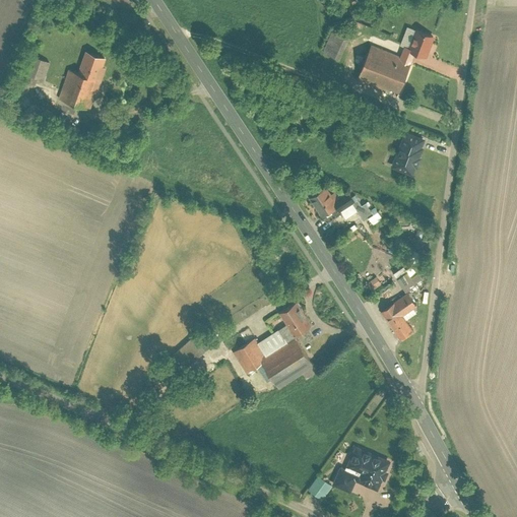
[(401,60),(370,47),(358,77),(399,94),(416,52),(428,57),(437,36),(409,24),(401,45),(406,47),(401,60)]
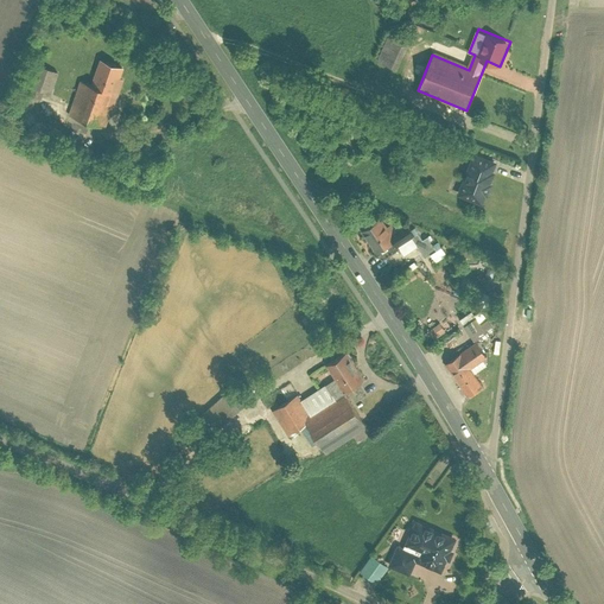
[(389,30),(375,63),(393,70),(407,38),(389,30)]
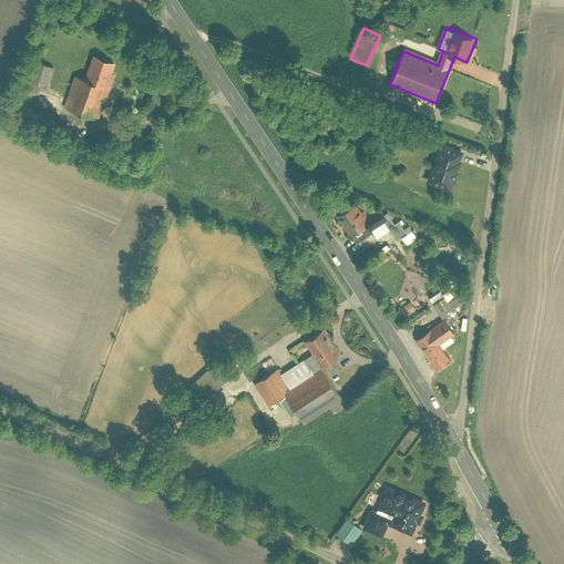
[(75,75),(63,109),(98,121),(104,100),(109,101),(118,73),(113,72),(116,61),(95,54),(88,79),(75,75)]
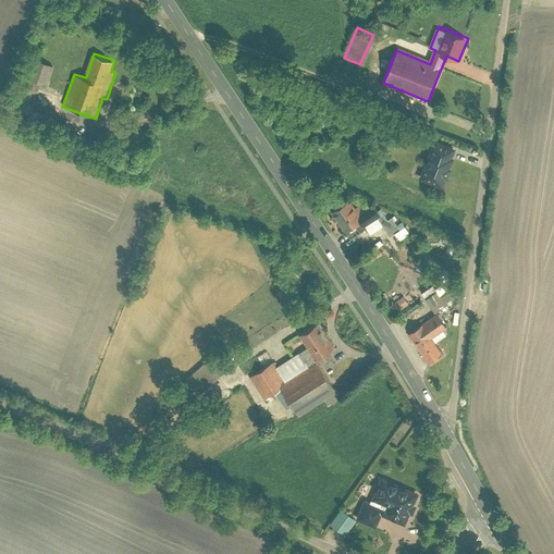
[(56,66),(41,61),(31,89),(39,93),(41,85),(48,87),(56,66)]
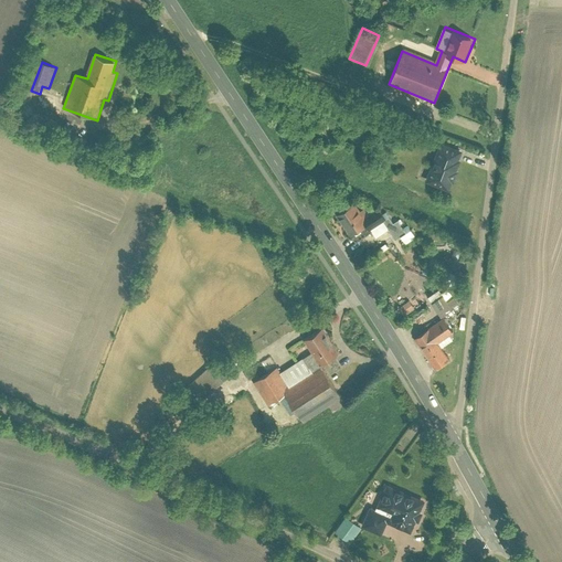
[(426,184),(449,192),(462,152),(439,145),(426,184)]
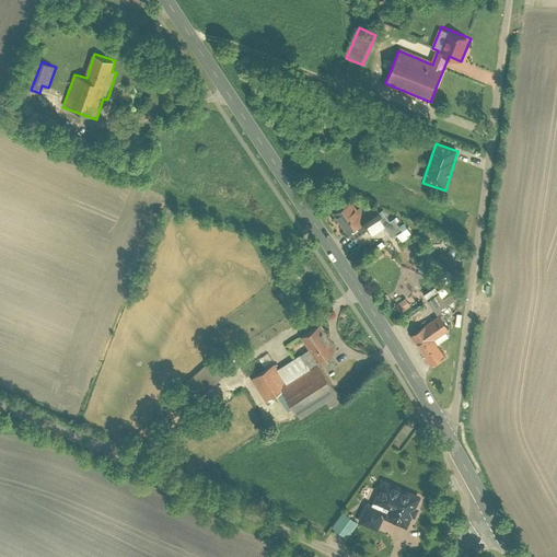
[(415,177),(422,180),(427,162),(419,160),(415,177)]
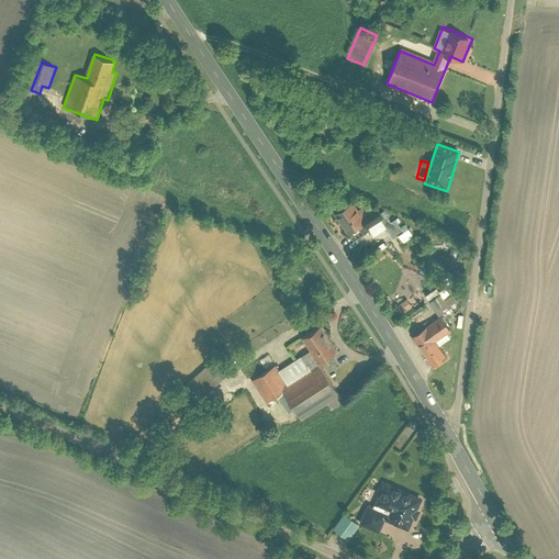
[(353,204),(334,215),(347,237),(366,226),(353,204)]
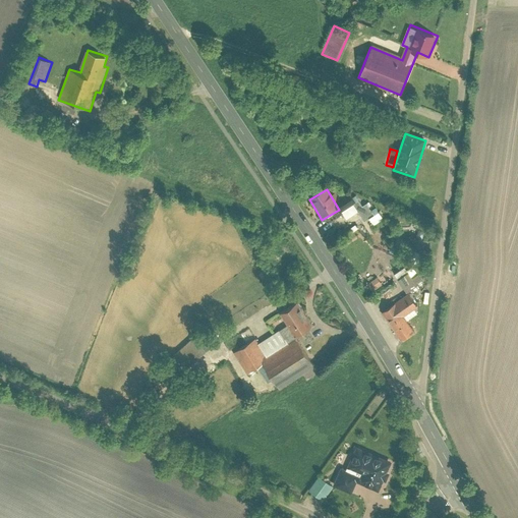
[(340,210),(347,221),(357,214),(362,222),(373,215),(366,205),(362,208),(356,199),(340,210)]
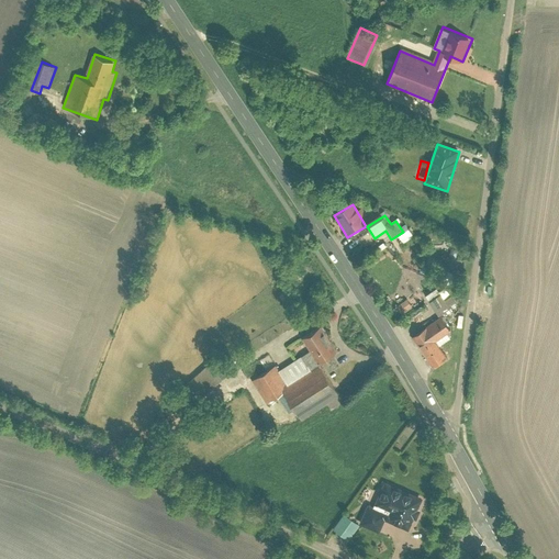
[(398,236),(402,244),(413,238),(409,231),(398,236)]
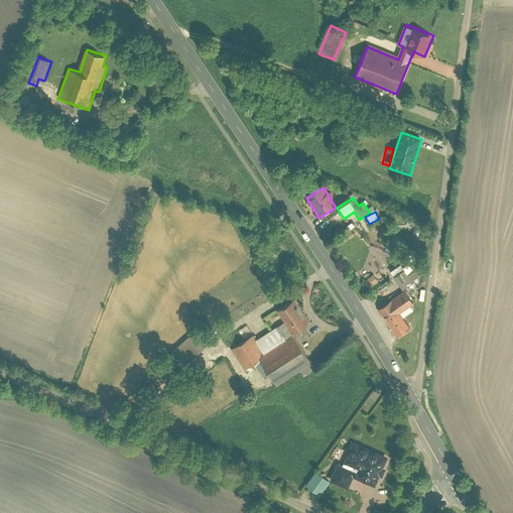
[(407,249),(403,260),(414,264),(418,253),(407,249)]
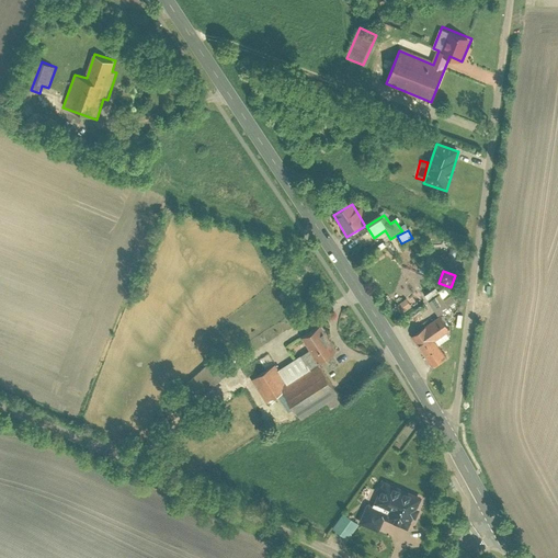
[(424,297),(439,316),(455,304),(444,288),(437,294),(434,289),(424,297)]
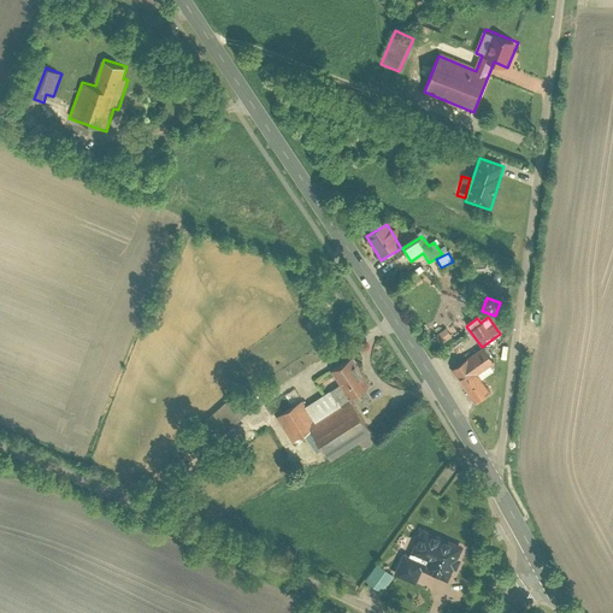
[(434,341),(438,348),(449,339),(444,332),(434,341)]
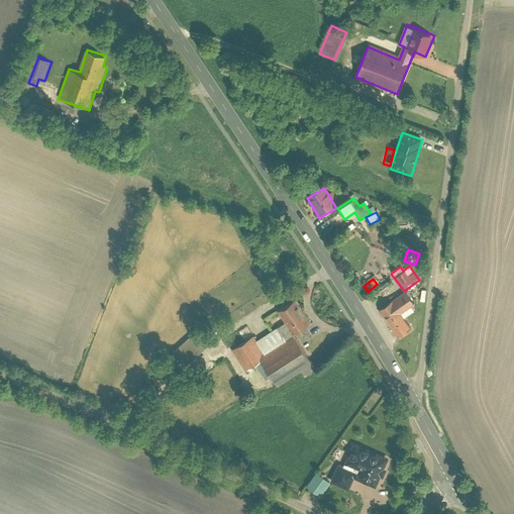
[(397,339),(411,330),(401,315),(414,306),(405,293),(378,311),(397,339)]
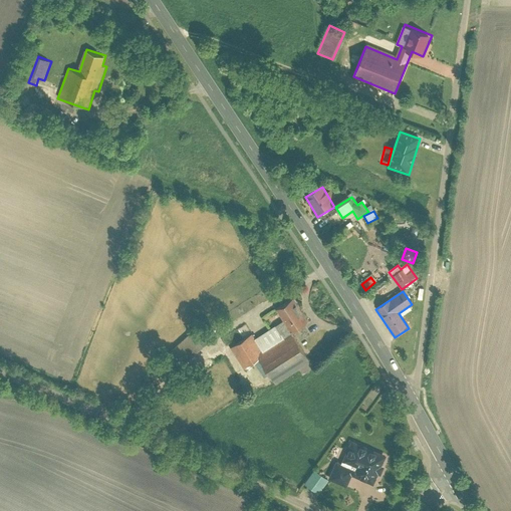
[(282,321),(290,335),(308,324),(292,298),(274,308),(282,321)]
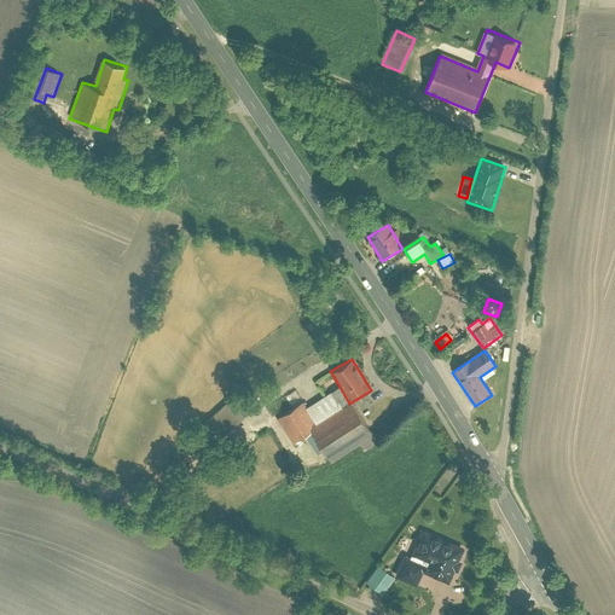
[(305,407),(317,428),(352,407),(349,404),(340,387),(305,407)]
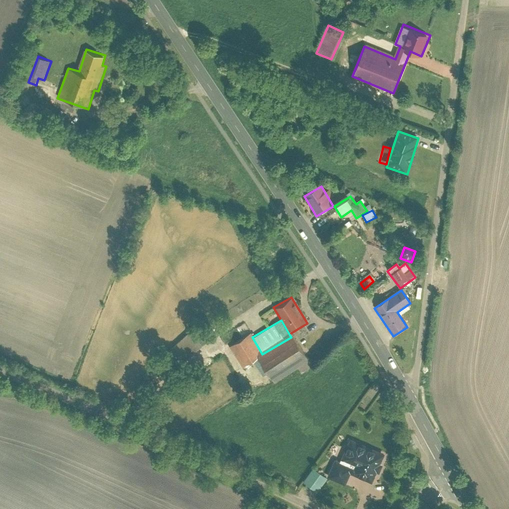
[(200,324),(190,334),(204,348),(214,337),(200,324)]
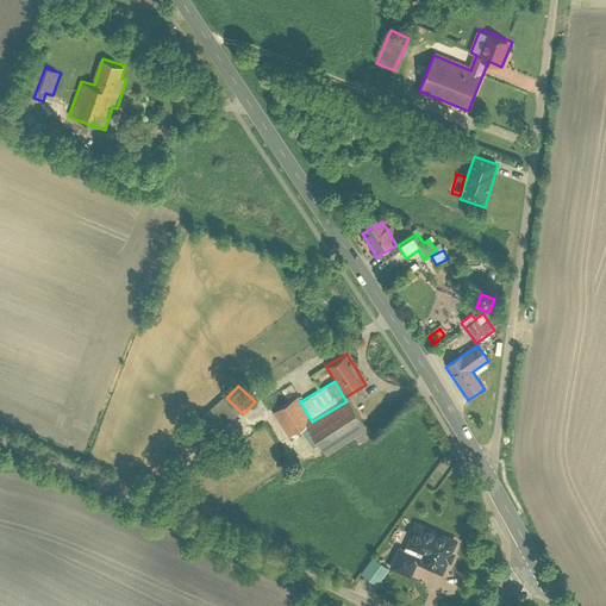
[(312,422),(300,401),(298,398),(270,414),(286,439),(306,426),(306,425),(312,422)]
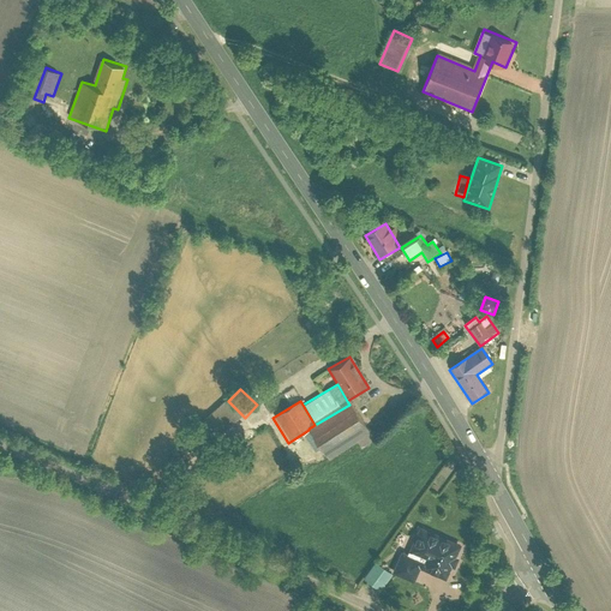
[(309,430),(328,461),(371,435),(352,402),(349,405),(315,425),(309,429),(309,430)]
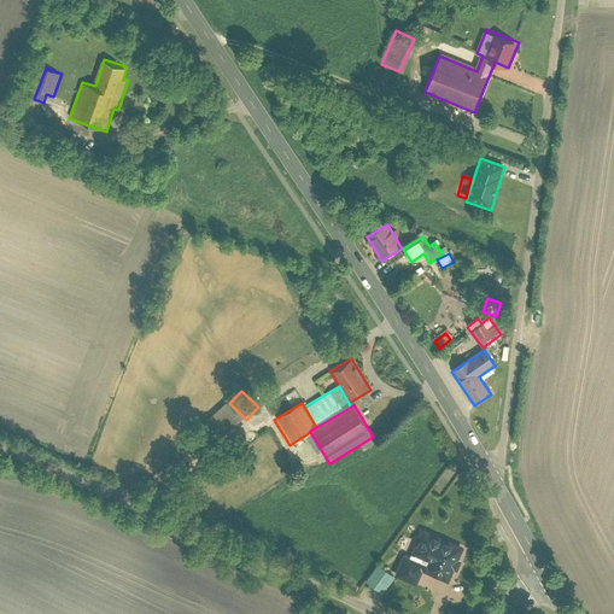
[(391,572),(414,583),(421,569),(446,582),(463,548),(420,527),(405,559),(398,556),(391,572)]
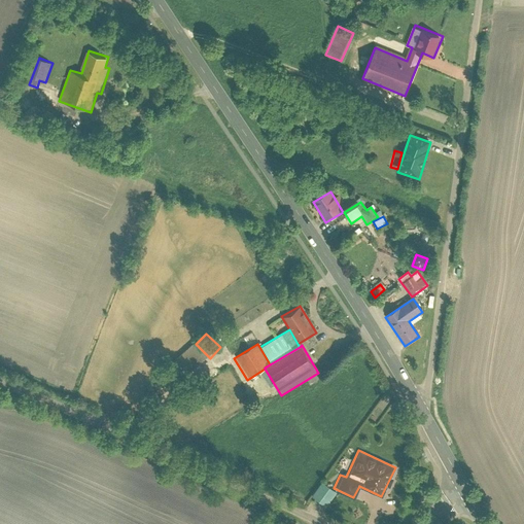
[(320,483),(310,497),(324,507),(334,492),(320,483)]
